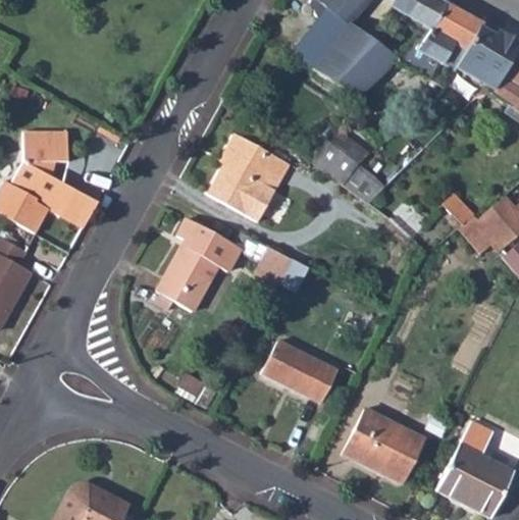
[(321,5),(325,0),(312,0),(311,1),(320,19),(293,55),(314,68),(347,27),(321,5)]
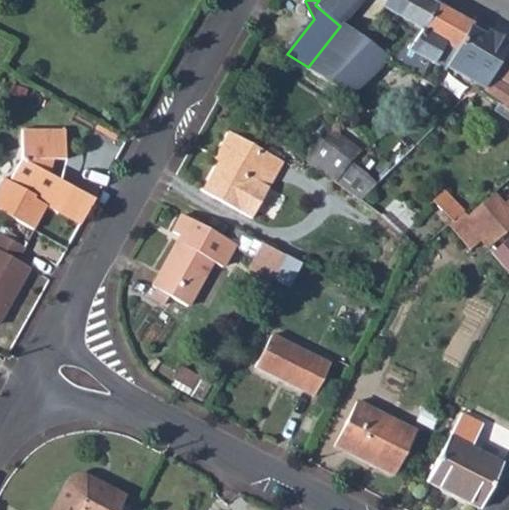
[(319,0),(315,5),(340,26),(341,27),(363,0),(319,0)]
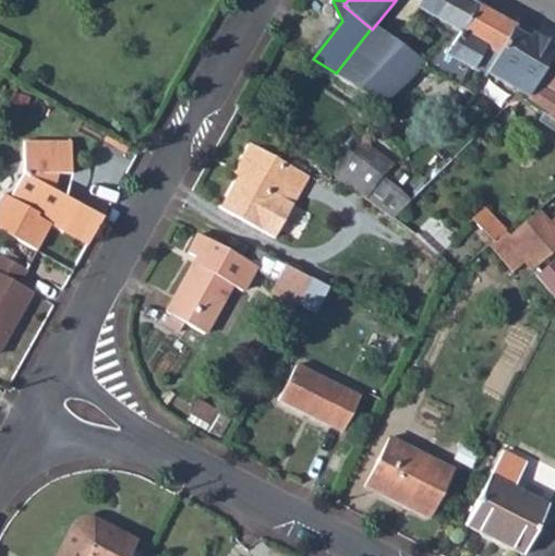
[(456,41),(447,53),(449,53),(437,72),(478,94),(490,73),(515,29),(518,24),(473,0),(425,0),(419,14),(433,23),(436,16),(456,28),(448,36),(456,41)]
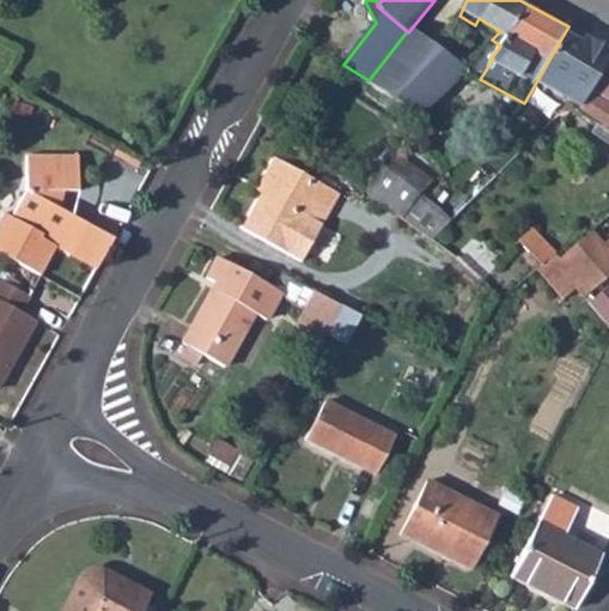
[(422,115),(468,67),(408,32),(407,31),(369,80),(422,115)]
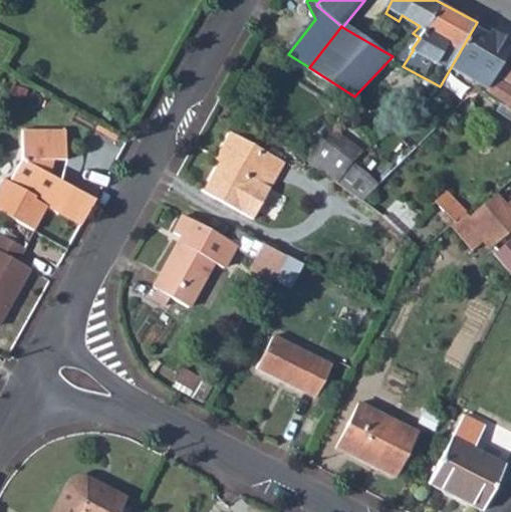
[(488,87),(489,87),(510,48),(510,40),(498,34),(495,39),(474,27),(451,67),(488,87)]
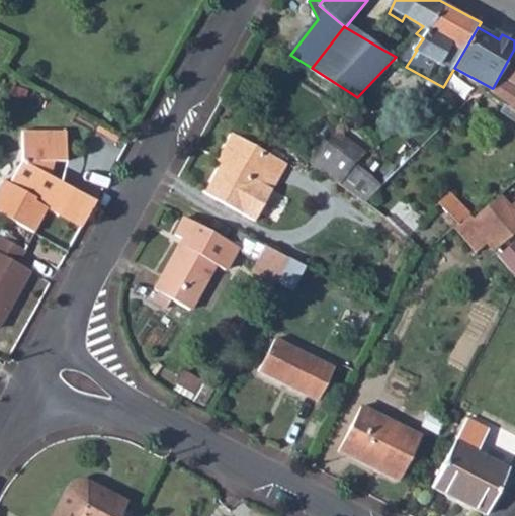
[(514,49),(493,88),(492,88),(489,92),(514,108),(514,49)]
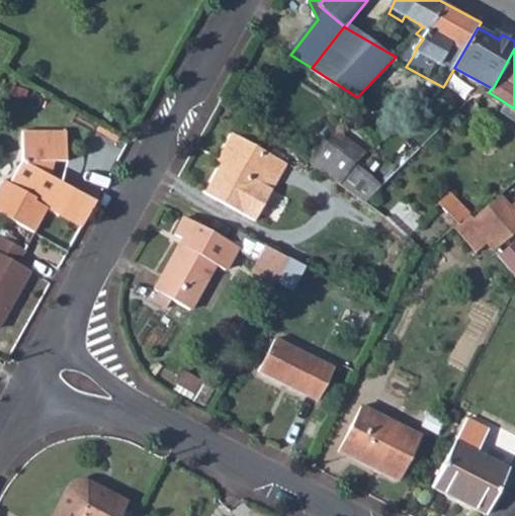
[(69,131),(25,131),(25,160),(12,183),(37,197),(36,199),(62,213),(76,187),(53,174),(57,160),(69,160),(69,131)]
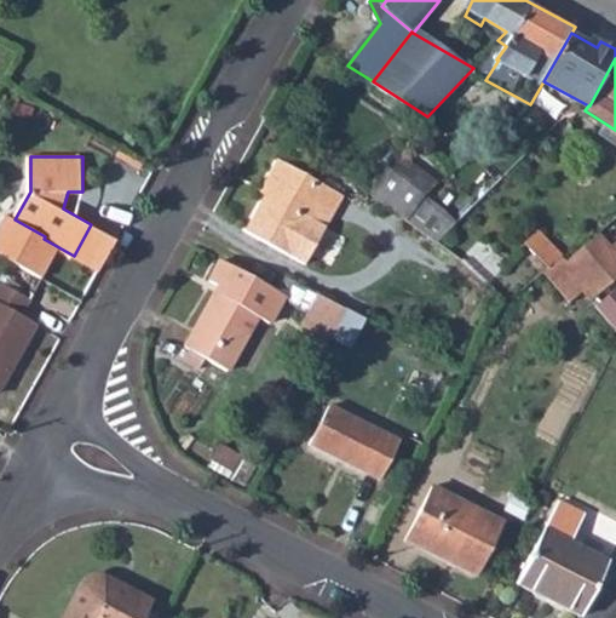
[(270,176),(276,179),(268,194),(248,229),(308,263),(326,230),(321,228),(332,209),(337,212),(346,194),(281,158),(270,176)]
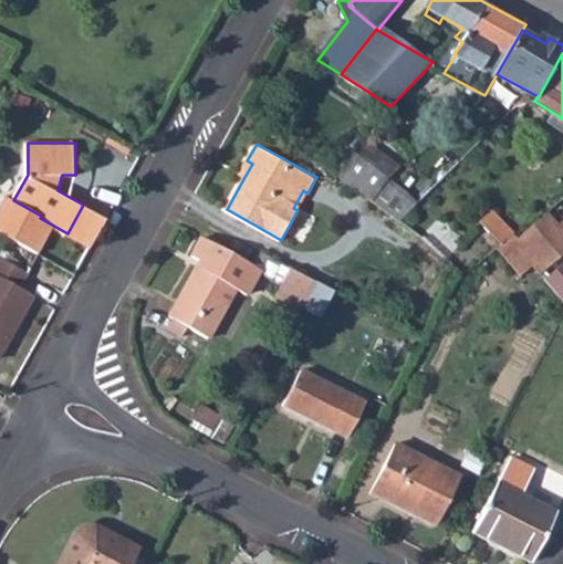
[(347,147),(343,177),(374,199),(391,177),(347,147)]
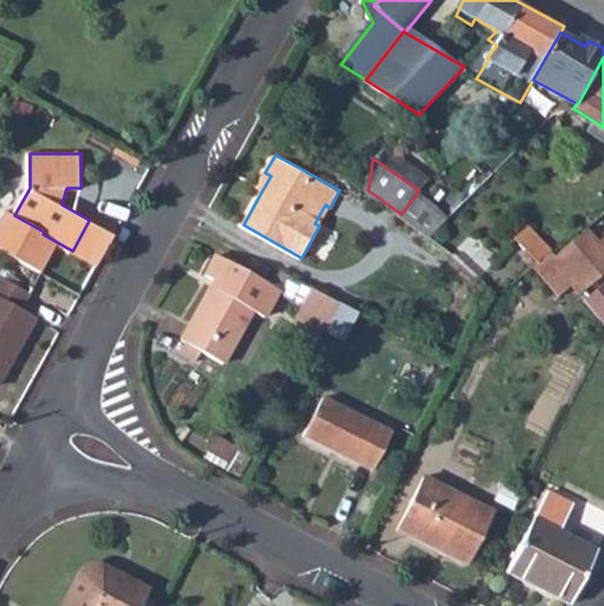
[(271,176),(265,172),(256,188),(262,190),(271,176)]
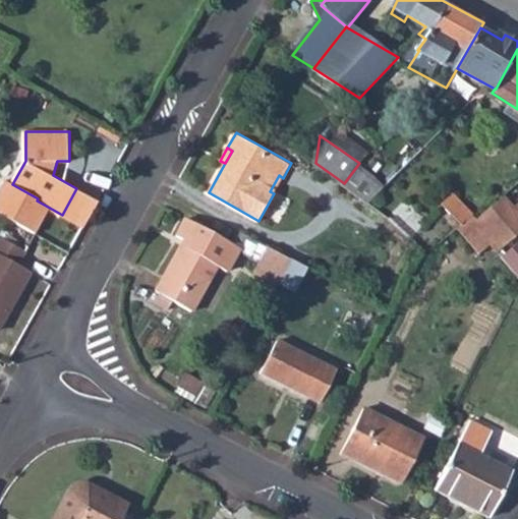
[(376,175),(359,163),(344,183),(368,202),(386,185),(376,175)]
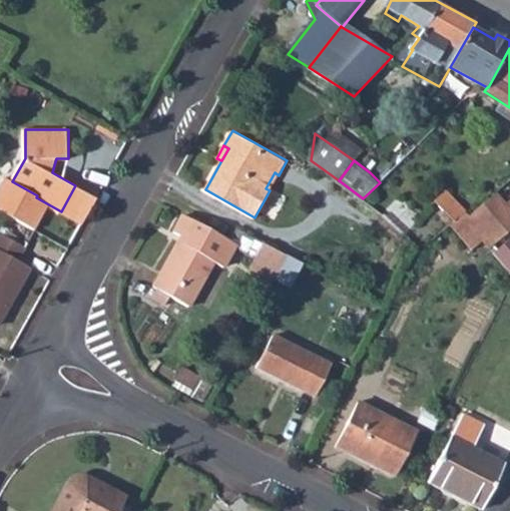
[(448,189),(437,199),(456,220),(467,210),(468,209),(448,189)]
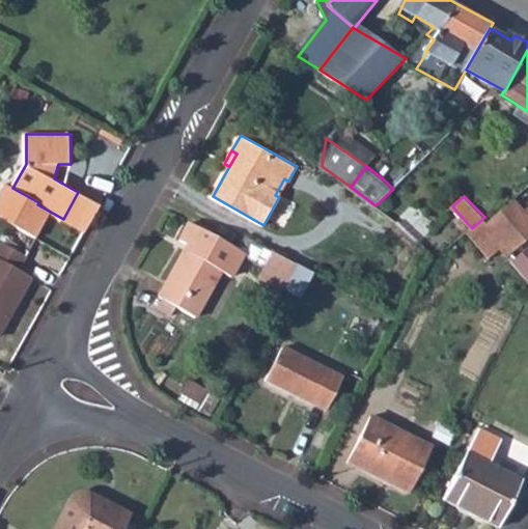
[(527,207),(525,210),(516,199),(488,223),(506,244),(513,252),(527,240),(527,207)]
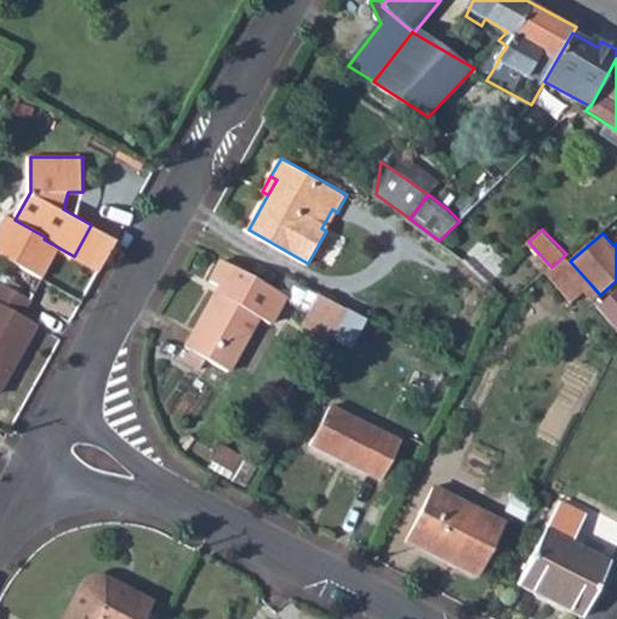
[(514,261),(485,236),(464,259),(492,284),(514,261)]
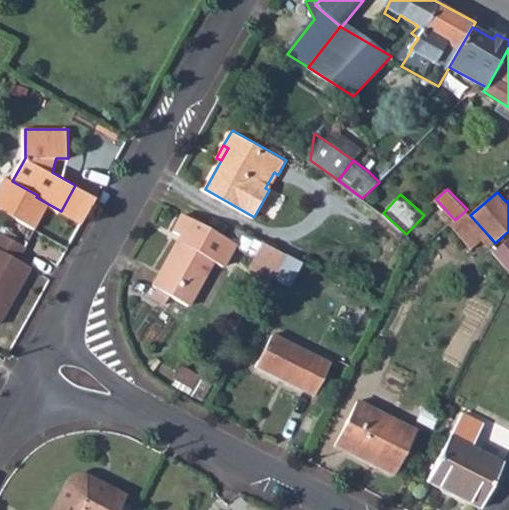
[(452,223),(473,248),(484,238),(488,235),(470,215),(466,210),(455,220),(452,223)]
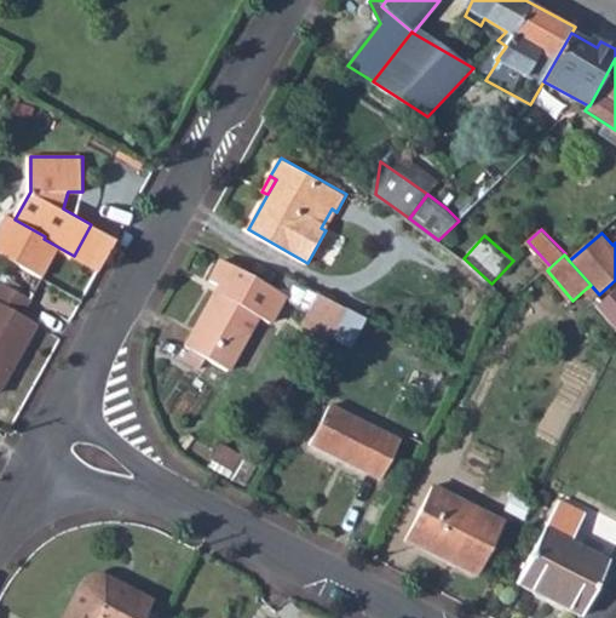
[(272,322),(288,295),(224,258),(213,280),(222,285),(188,347),(230,370),(260,315),(272,322)]
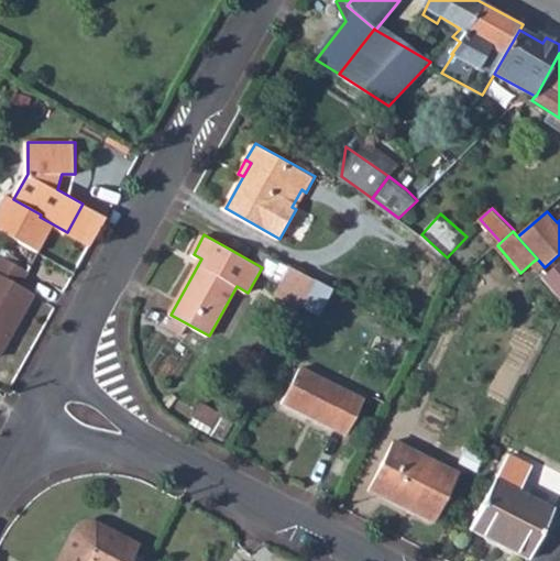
[(1,255),(0,257),(0,353),(34,293),(22,285),(31,272),(1,255)]
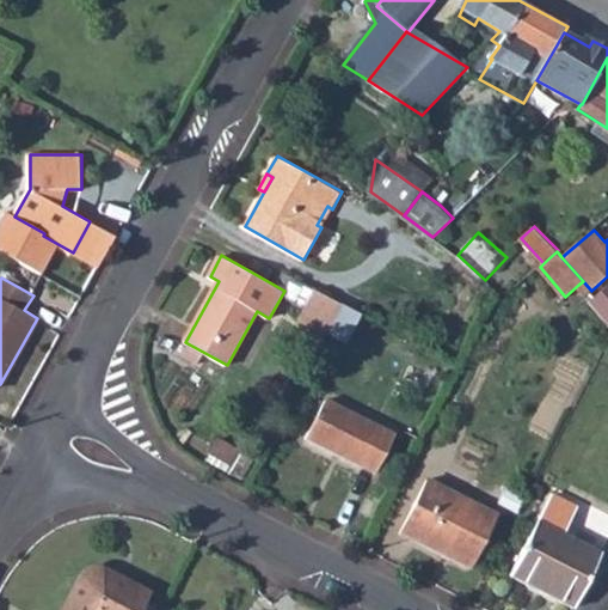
[(583,281),(578,285),(587,294),(591,291),(583,281)]
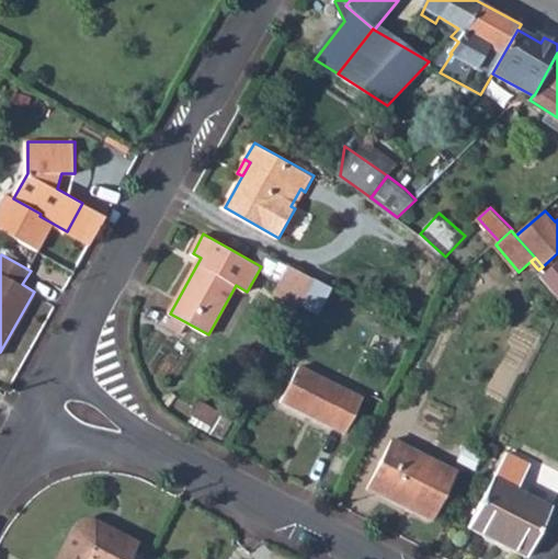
[(557,261),(542,276),(557,294),(557,261)]
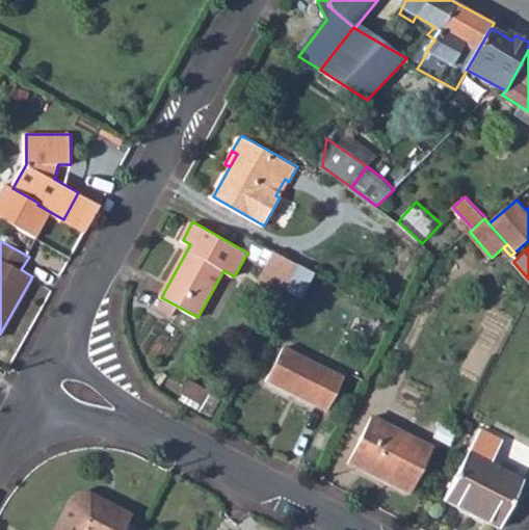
[(298,263),(274,250),(262,274),(287,287),(298,263)]
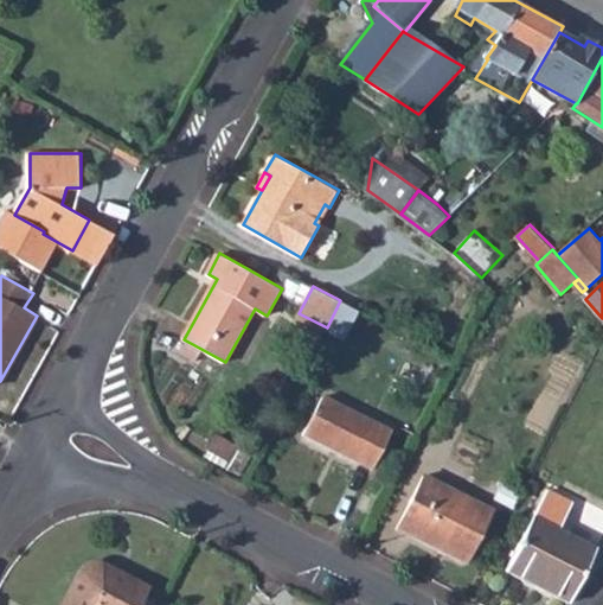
[(327,328),(346,338),(360,311),(340,300),(327,328)]
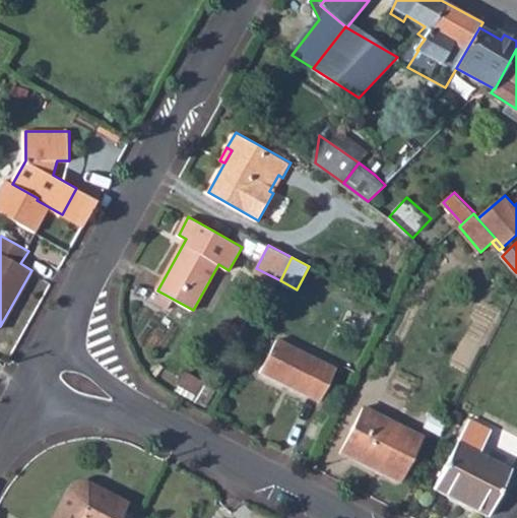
[(321,401),(337,369),(278,339),(262,371),(321,401)]
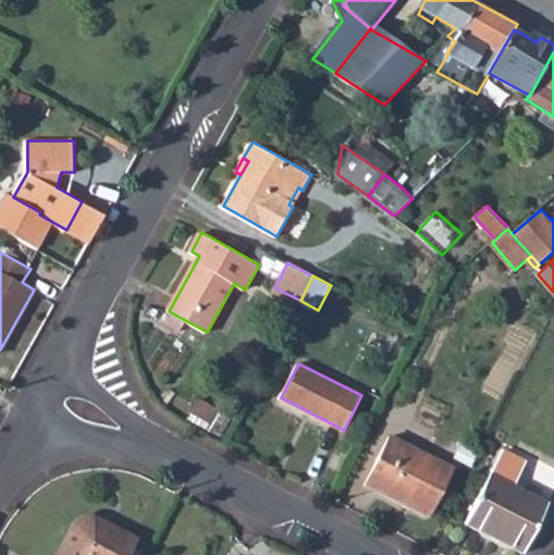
[(201,398),(194,411),(211,421),(218,409),(201,398)]
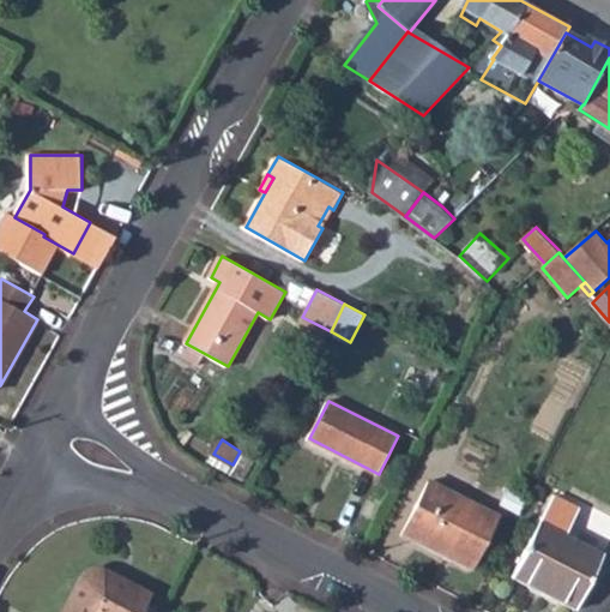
[(432,480),(404,533),(475,569),(501,516),(432,480)]
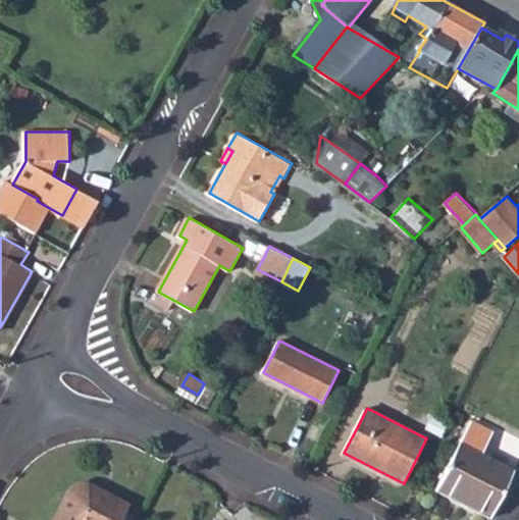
[(515,471),(483,455),(495,432),(472,421),(437,489),(492,517),(515,471)]
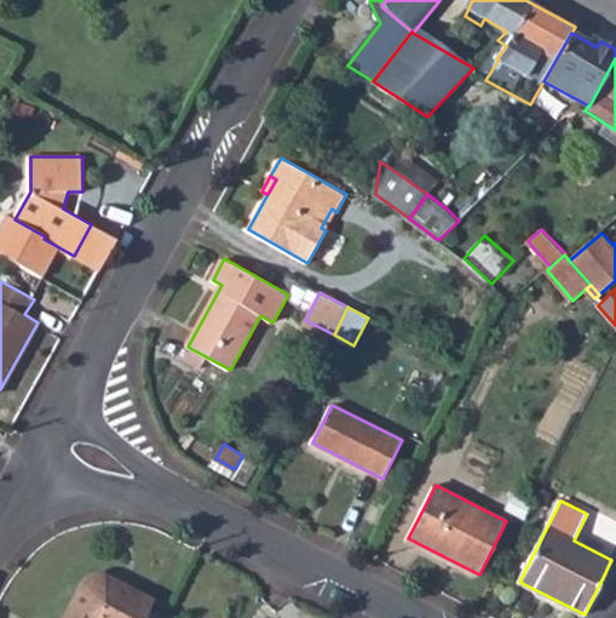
[(82,585),(64,617),(144,617),(155,599),(109,576),(82,585)]
